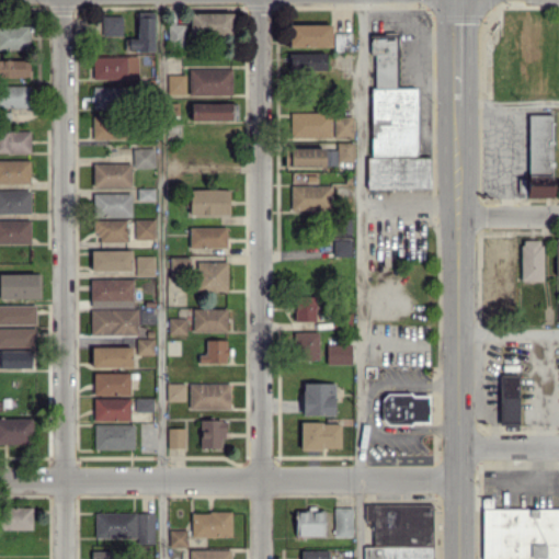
[(157,53),(156,13),(138,13),(138,40),(130,40),(130,53),(157,53)]
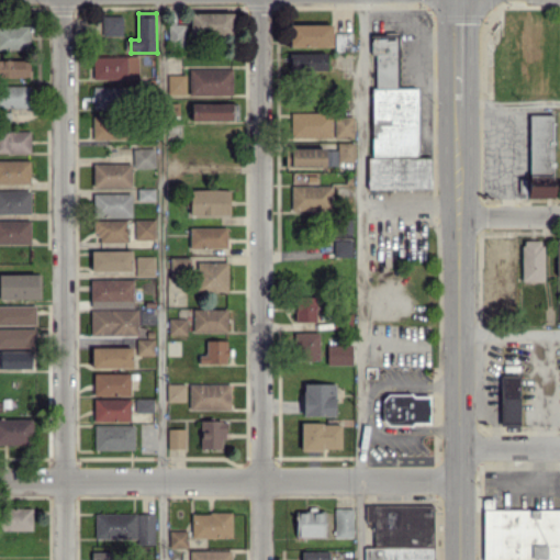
[(234,14),(191,14),(191,37),(234,37),(234,14)]
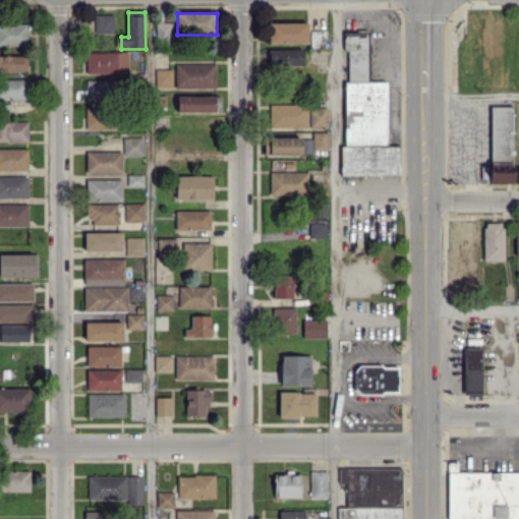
[(115,35),(115,16),(97,16),(97,35),(115,35)]
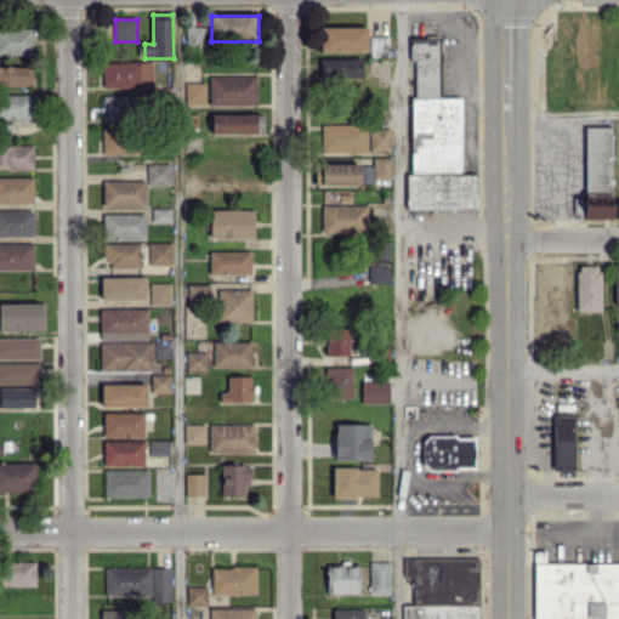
[(206,29),(188,28),(188,52),(205,52),(206,29)]
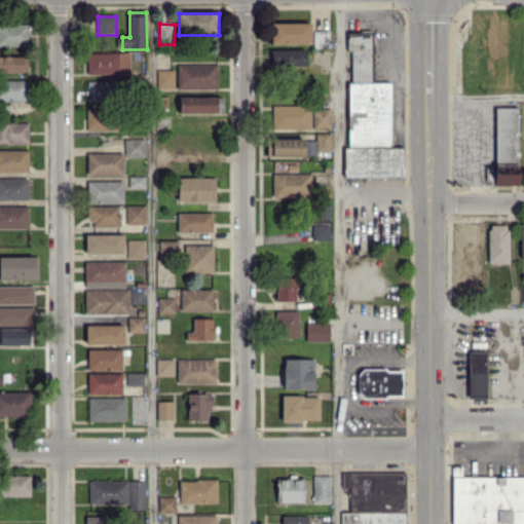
[(0,47),(30,48),(30,26),(0,25),(0,47)]
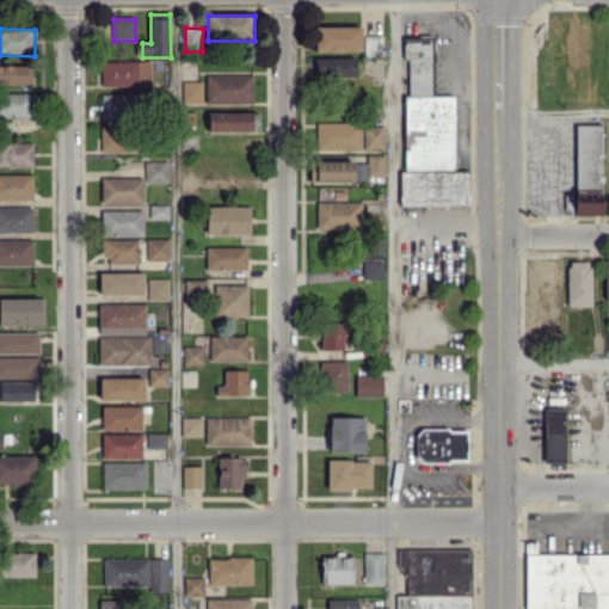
[(363,30),(317,29),(317,53),(363,54),(363,30)]
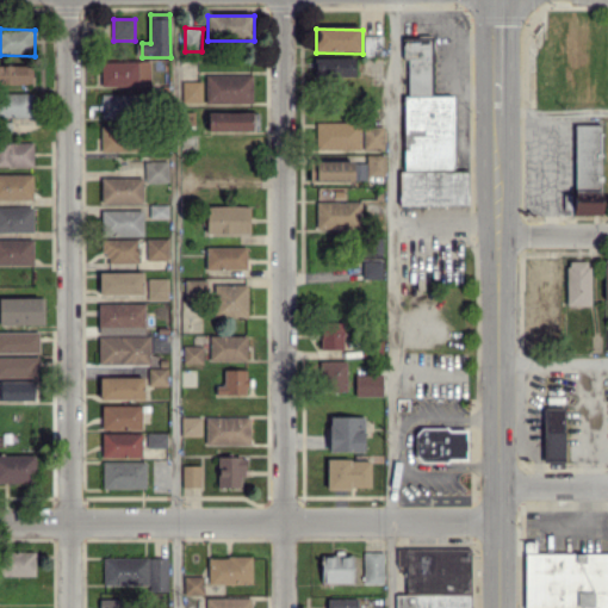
[(384,38),(366,38),(365,56),(383,57),(384,38)]
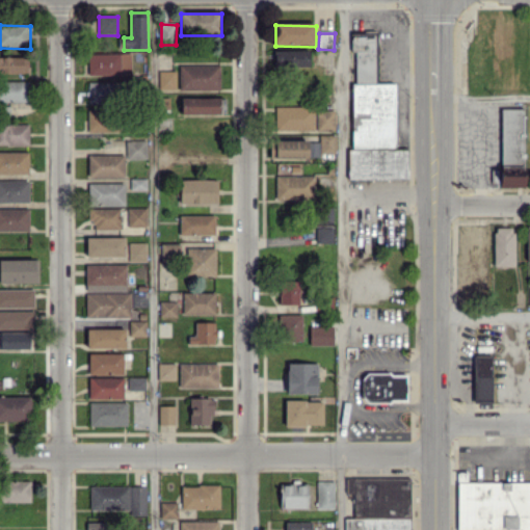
[(352,180),(409,180),(409,151),(396,151),(396,85),(377,85),(378,34),(353,34),(353,86),(352,86),(352,180)]
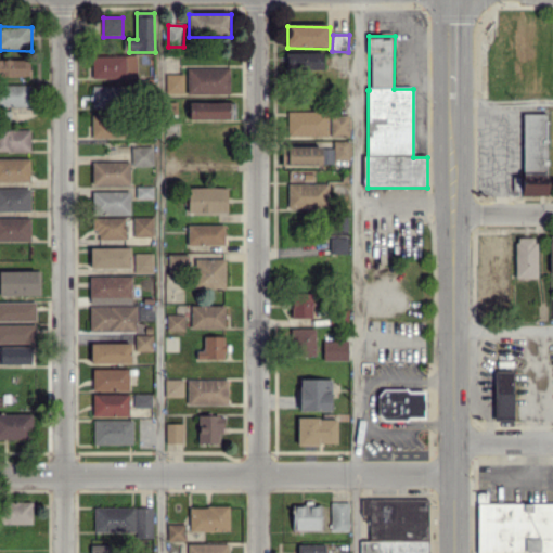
[(287,53),(287,77),(324,77),(324,54),(287,53)]
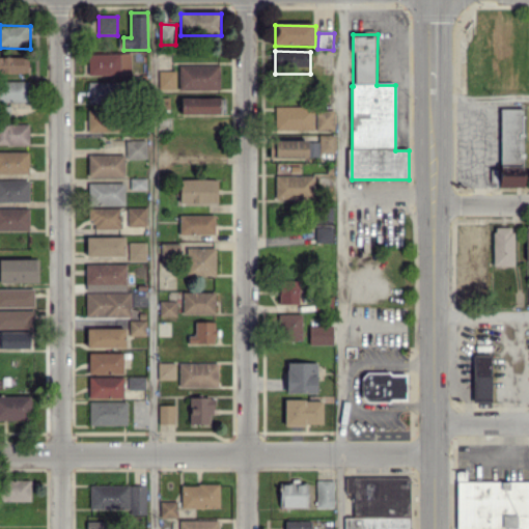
[(90,77),(132,76),(132,54),(89,55),(90,77)]
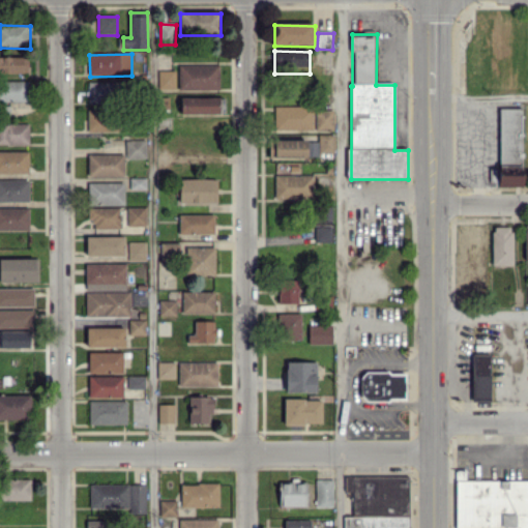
[(0,75),(30,74),(29,57),(0,58),(0,75)]
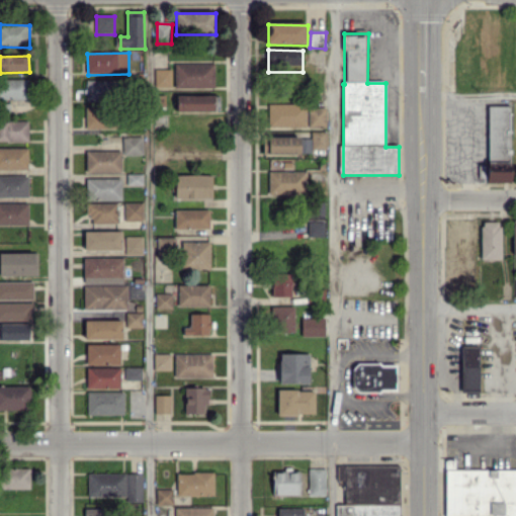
[(216,65),(176,65),(175,89),(215,89),(216,65)]
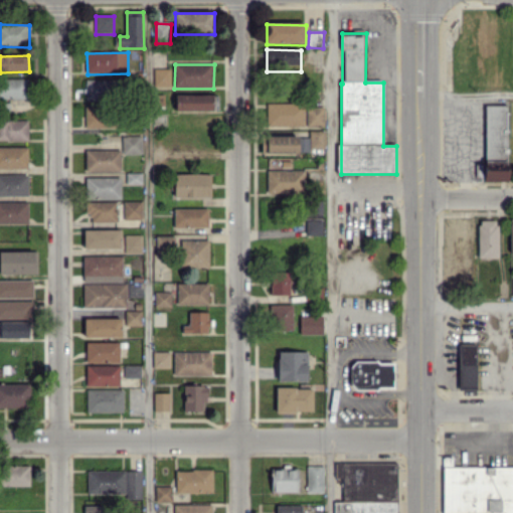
[(155,88),(172,88),(171,70),(154,70),(155,88)]
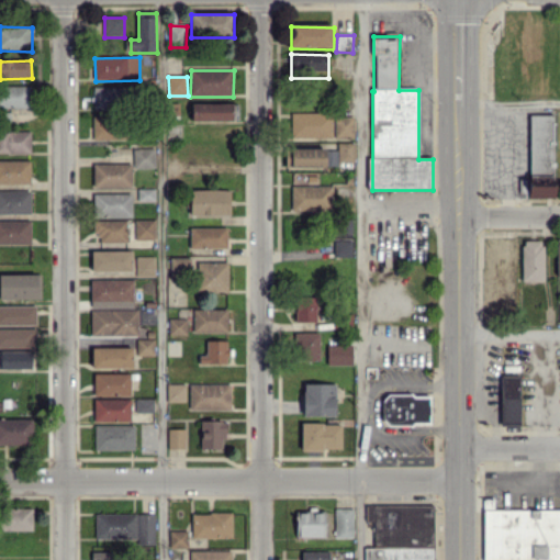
[(0,109),(31,109),(31,87),(0,87),(0,109)]
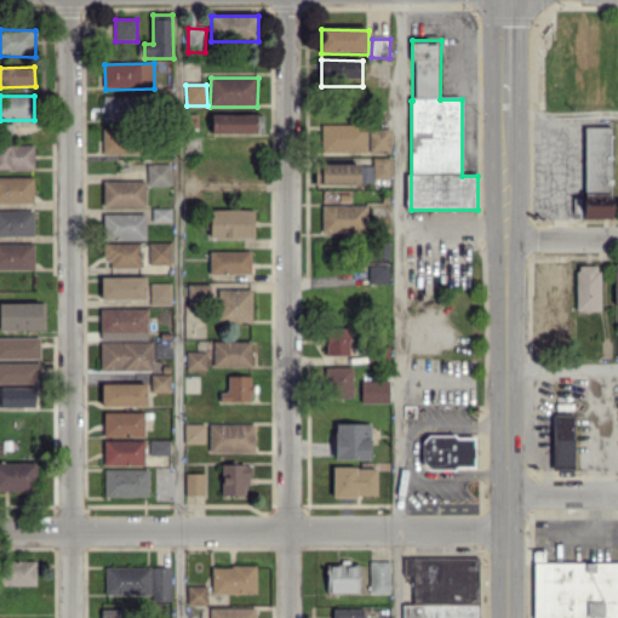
[(104,98),(104,122),(139,122),(138,97),(104,98)]
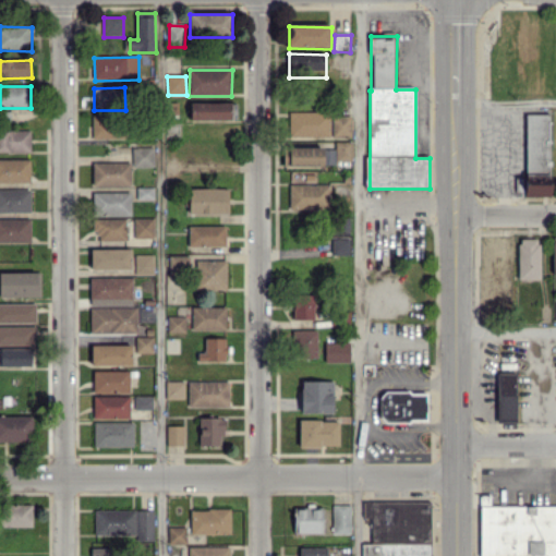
[(238,105),(192,105),(192,121),(238,121),(238,105)]
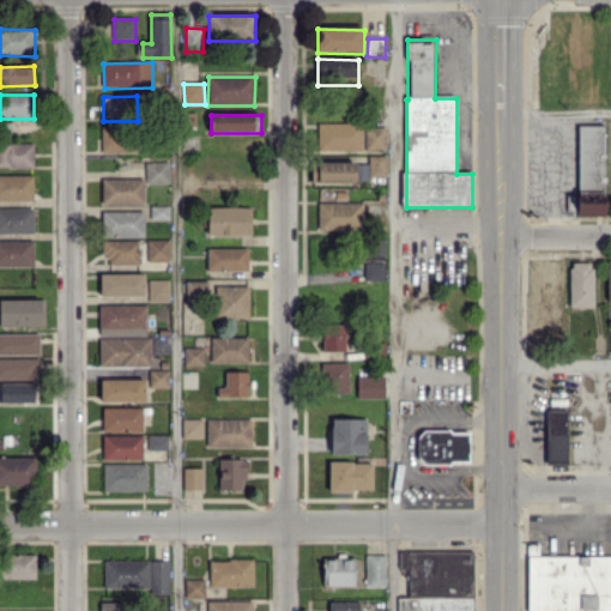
[(319,152),(363,152),(362,125),(319,125),(319,152)]
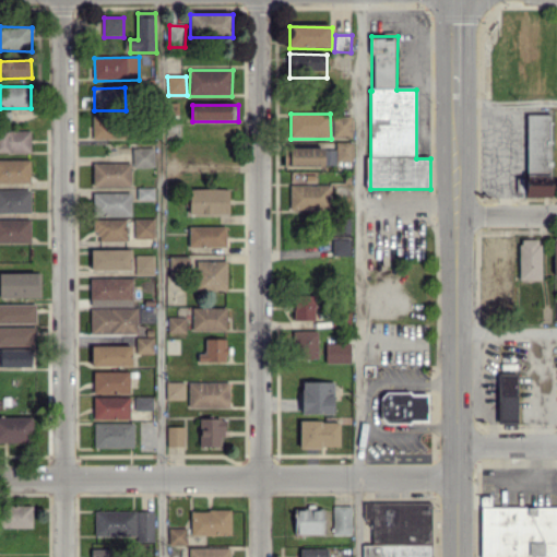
[(553,116),(528,116),(526,198),(552,199),(553,116)]
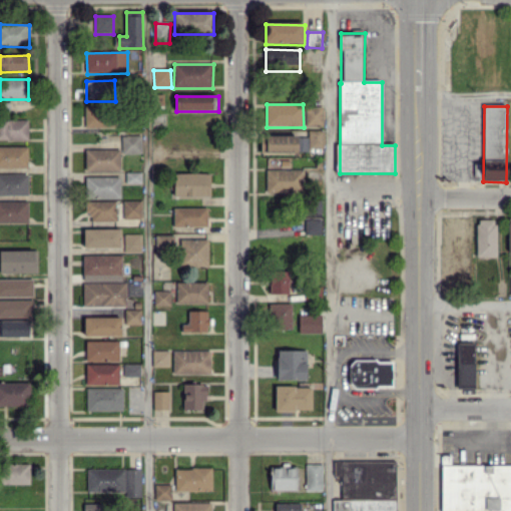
[(324,107),(306,108),(307,127),(324,127),(324,107)]
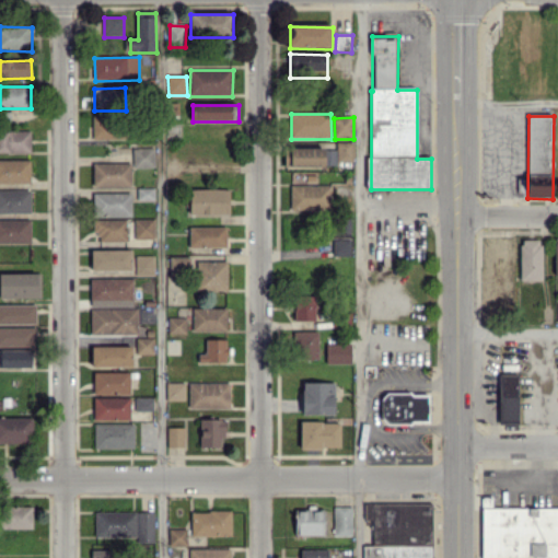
[(94,140),(125,140),(125,119),(94,118),(94,140)]
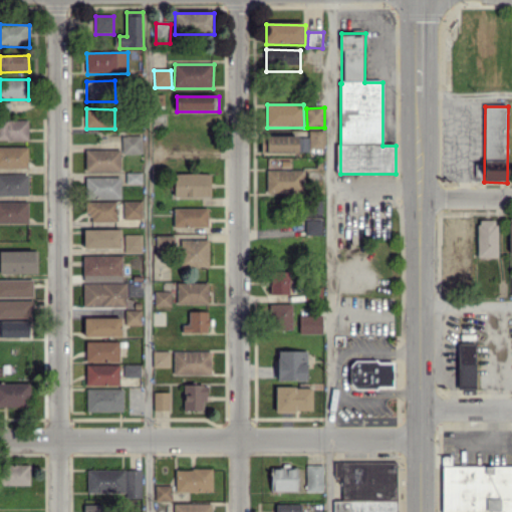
[(29,121),(0,121),(0,142),(29,142),(29,121)]
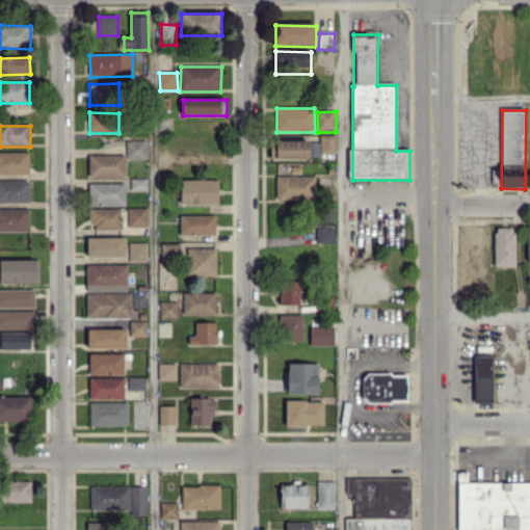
[(336,136),(321,136),(321,155),(336,155),(336,136)]
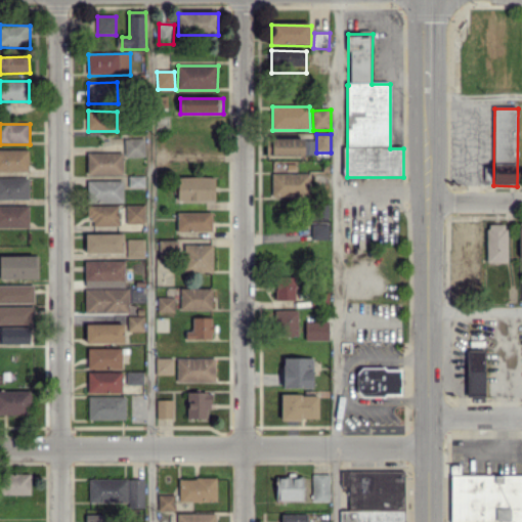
[(145,158),(145,139),(126,140),(126,158),(145,158)]
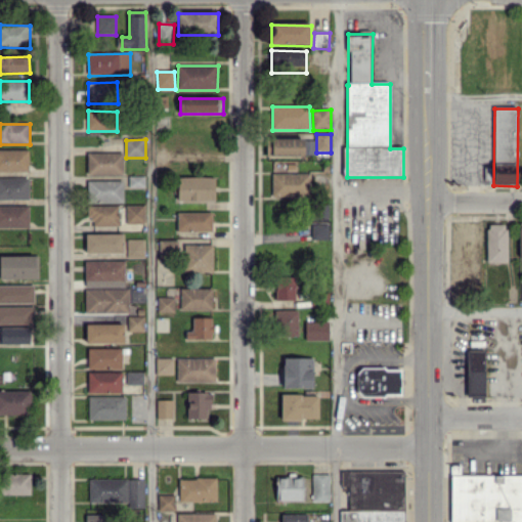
[(305,140),(267,139),(267,158),(305,158),(305,140)]
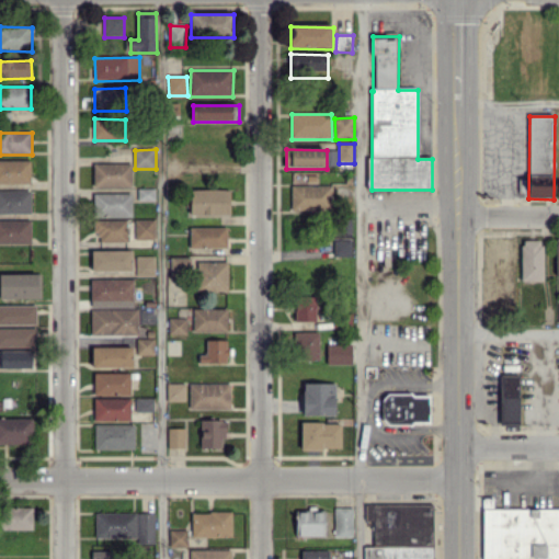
[(0,184),(32,185),(32,162),(0,161),(0,184)]
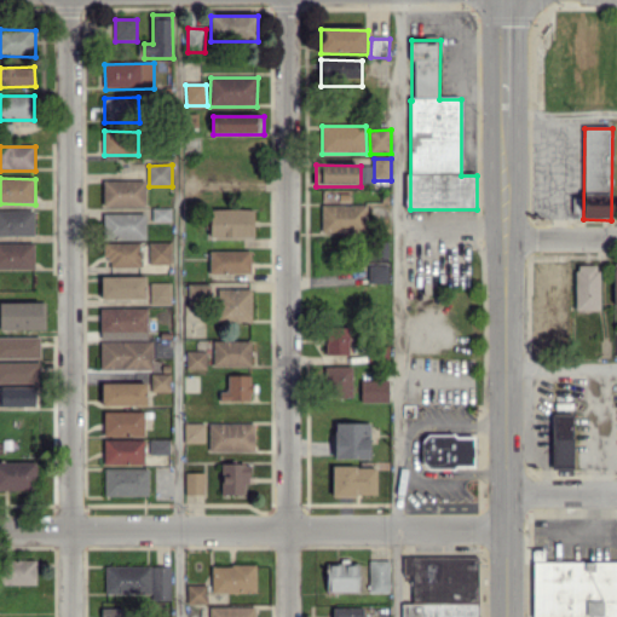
[(146,207),(146,182),(104,182),(104,208),(146,207)]
